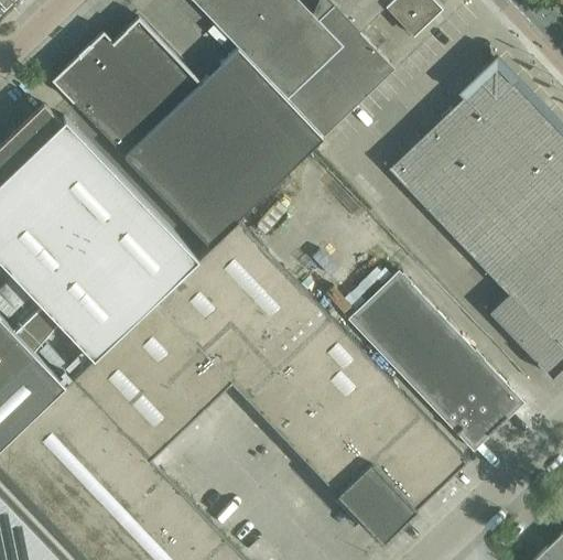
[(296,0),(191,0),(216,27),(229,41),(287,100),(343,49),(313,17),(296,0)]
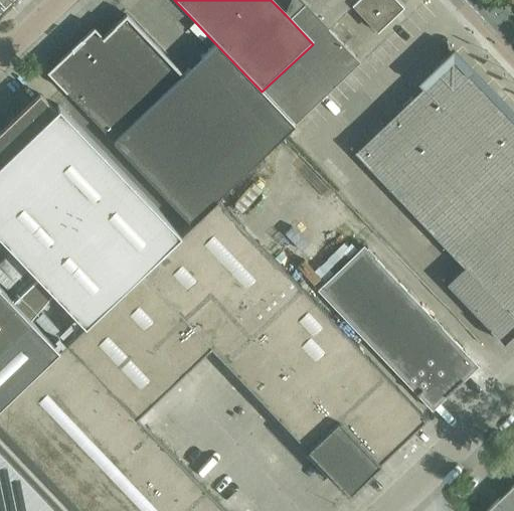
[(313,44),(262,92),(295,126),(326,97),(360,63),(343,45),(328,29),(300,0),(292,0),(286,15),(313,44)]
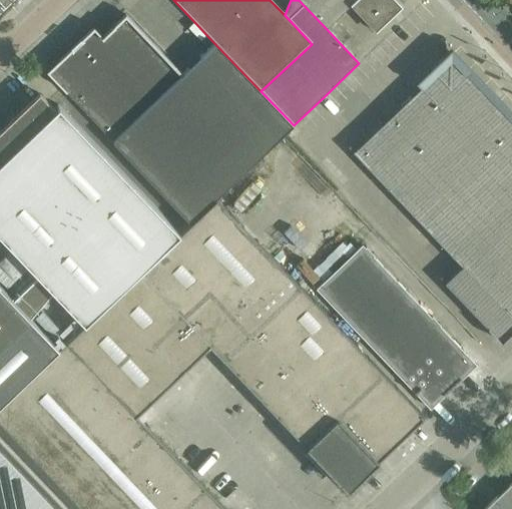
[(299,0),(327,29),(336,21),(351,7),(358,0),(299,0)]
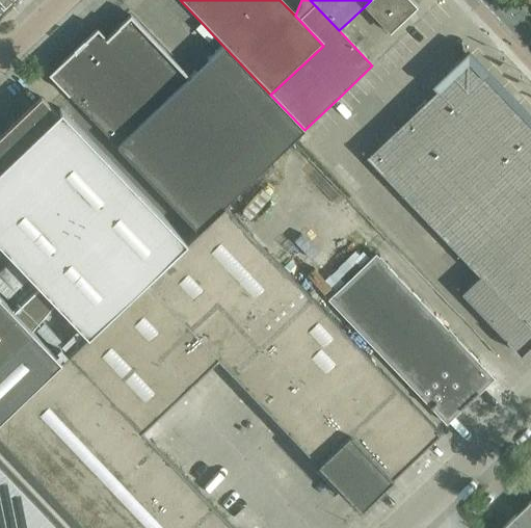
[(417,7),(409,0),(371,0),(364,7),(390,33),(417,7)]
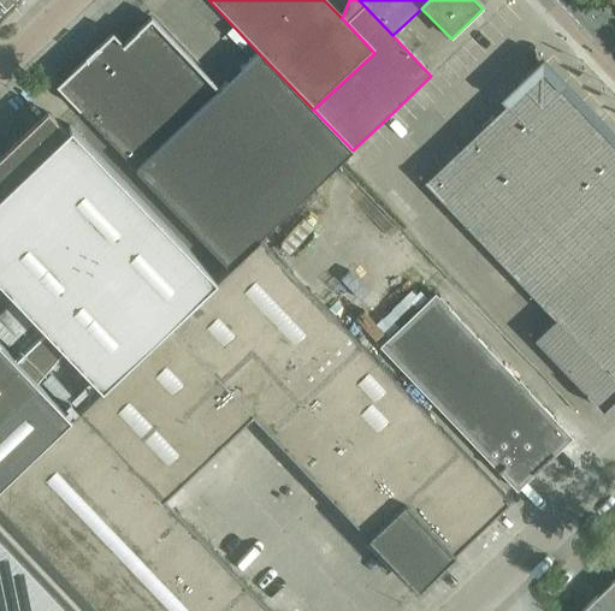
[(230,270),(260,241),(353,153),(260,55),(222,92),(152,19),(136,34),(141,39),(129,52),(113,35),(57,89),(230,270)]
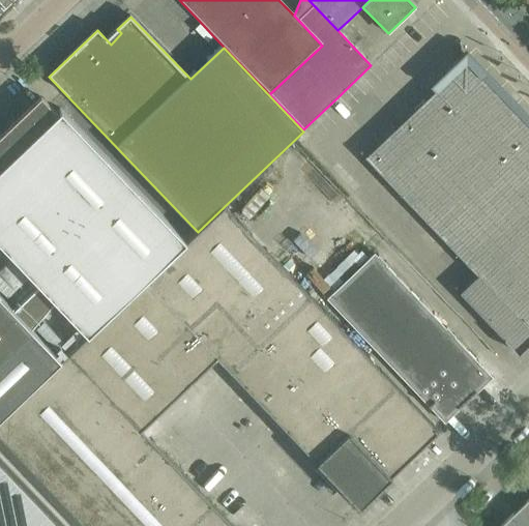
[(362,38),(347,22),(338,30),(353,47),(362,38)]
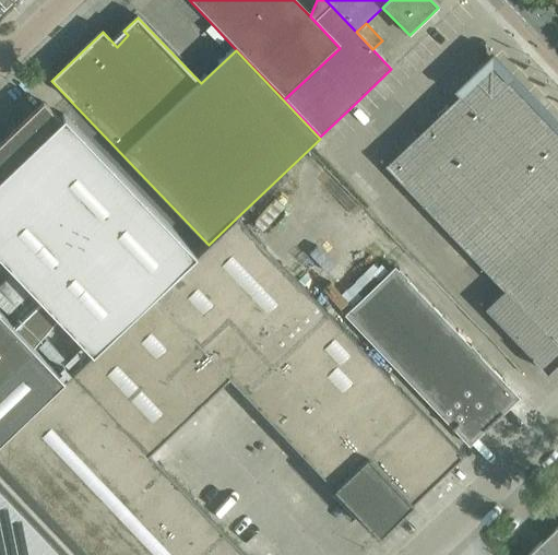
[(557,134),(491,66),(384,167),(475,262),(557,182),(557,134)]
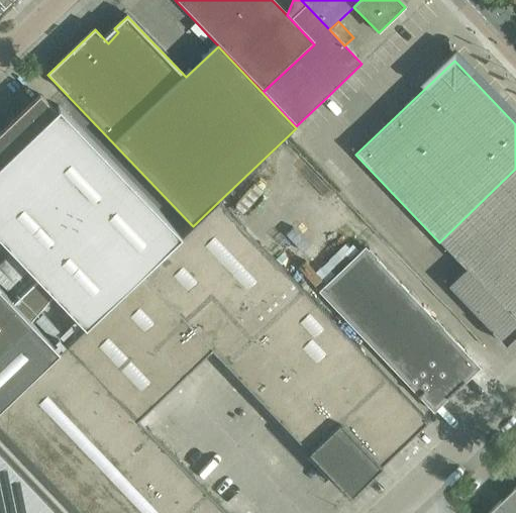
[(0,133),(0,142),(133,283),(182,236),(60,110),(57,113),(39,96),(0,133)]
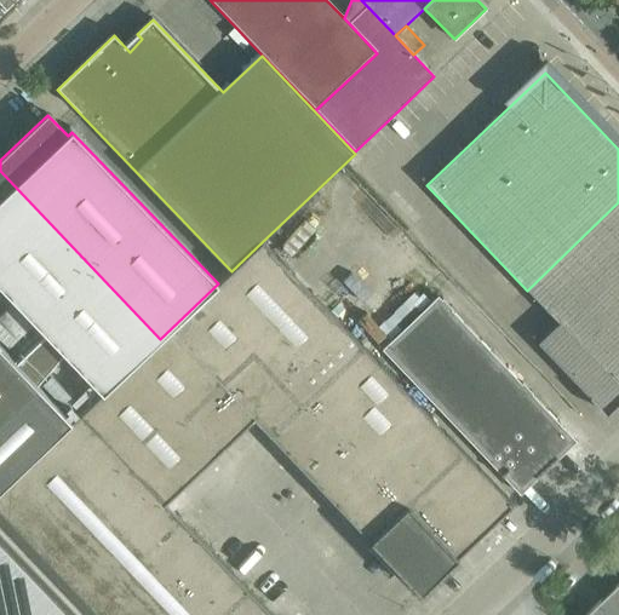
[(0,171),(0,287),(47,337),(16,366),(38,388),(66,355),(102,395),(125,372),(160,339),(0,171)]
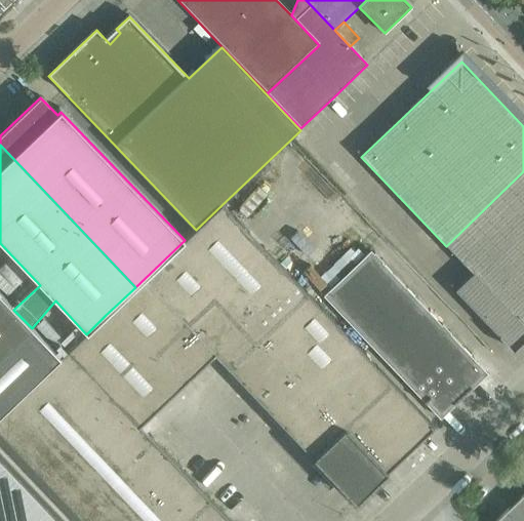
[(523,171),(446,246),(473,275),(455,292),(513,353),(523,342),(523,171)]
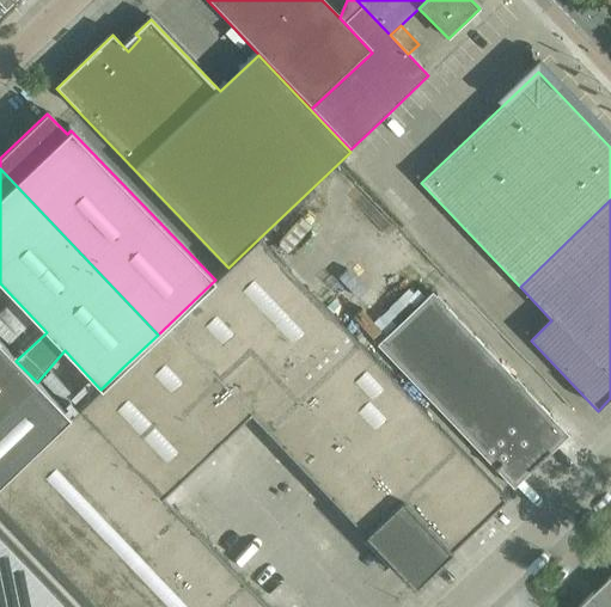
[(249,414),(266,431),(358,343),(258,239),(228,268),(215,280),(158,335),(123,367),(206,454),(249,414)]
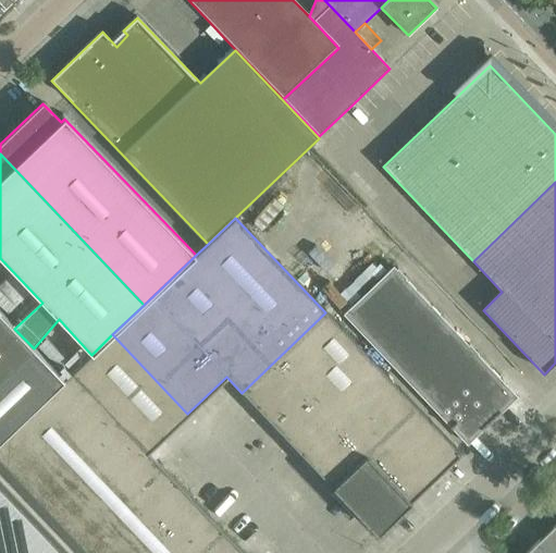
[(468,447),(518,400),(394,269),(344,317),(468,447)]
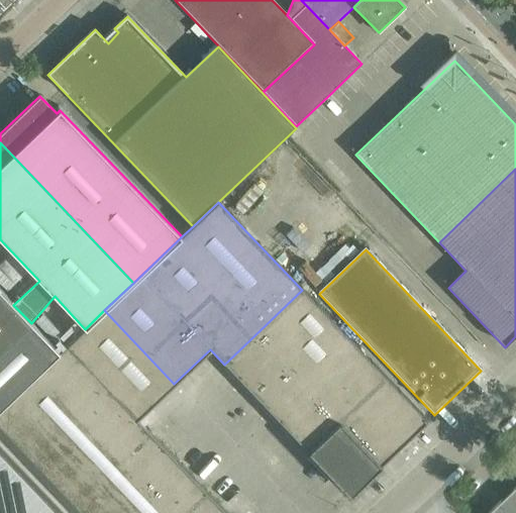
[(224,365),(349,495),(427,422),(425,419),(302,290),(224,365)]
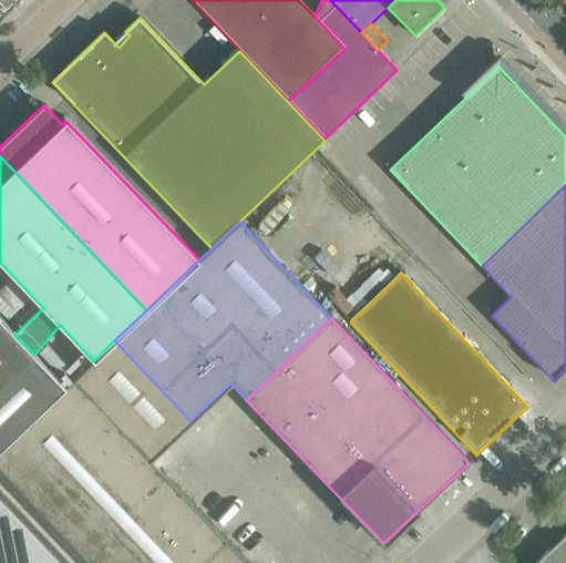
[(0,448),(65,388),(0,319),(0,448)]
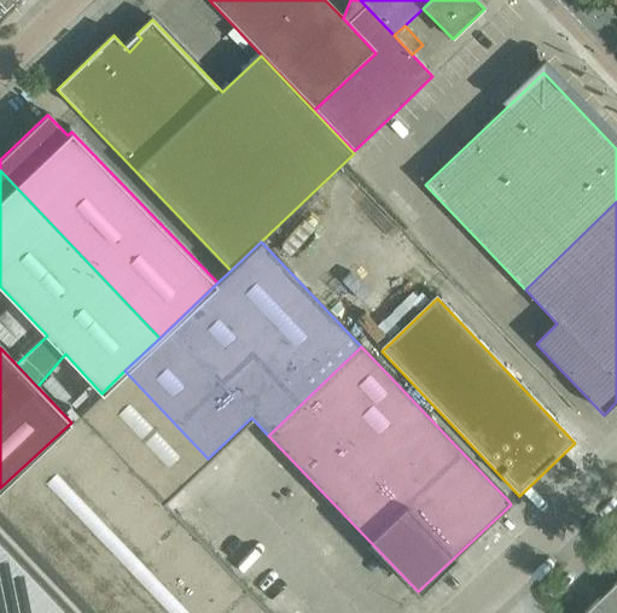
[(163,501),(208,459),(124,371),(102,393),(71,422),(0,488),(0,511),(89,605),(180,518),(163,501)]
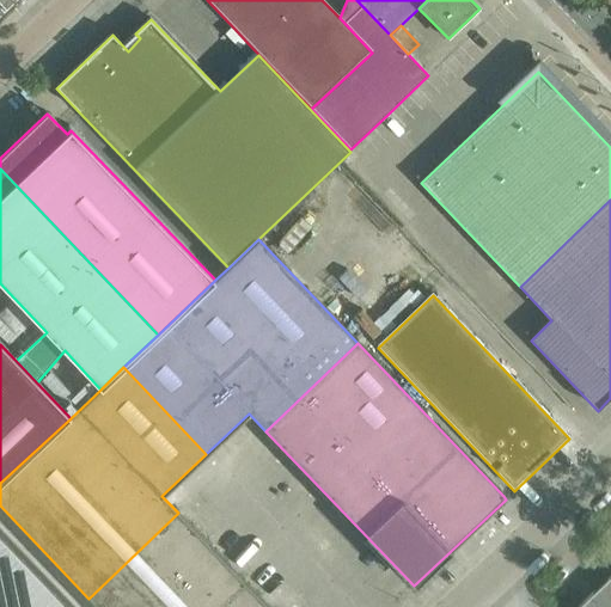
[(267,606),(178,513),(89,599),(96,606),(267,606)]
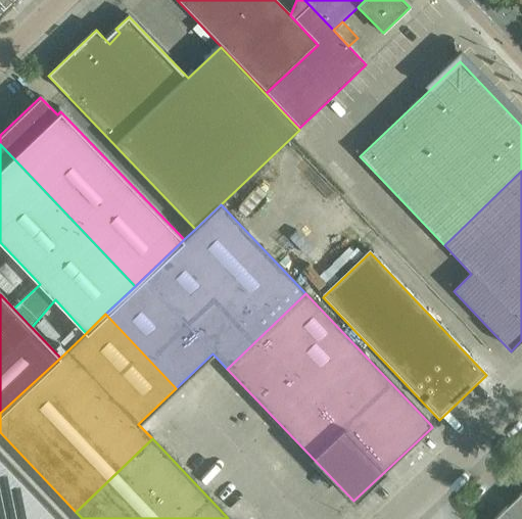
[(63,518),(0,452),(0,518),(63,518)]
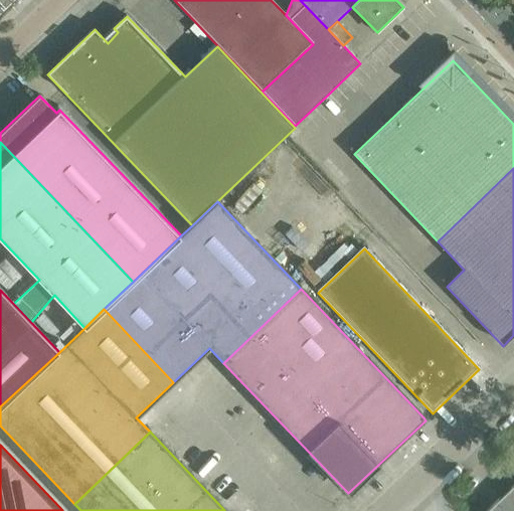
[(513,488),(490,510),(513,510),(513,457),(509,463),(513,468),(513,488)]
